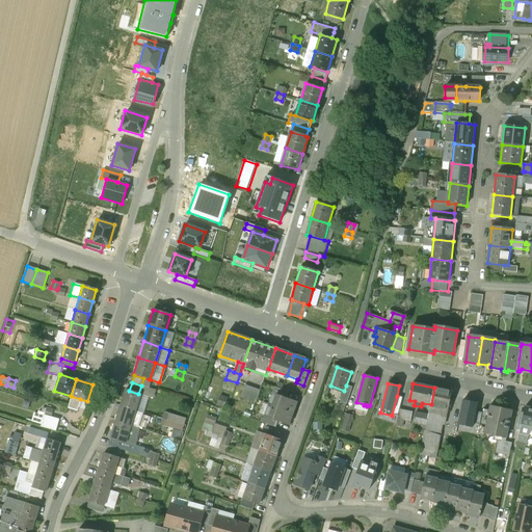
[(260,391),(245,386),(241,398),(256,403),(260,391)]
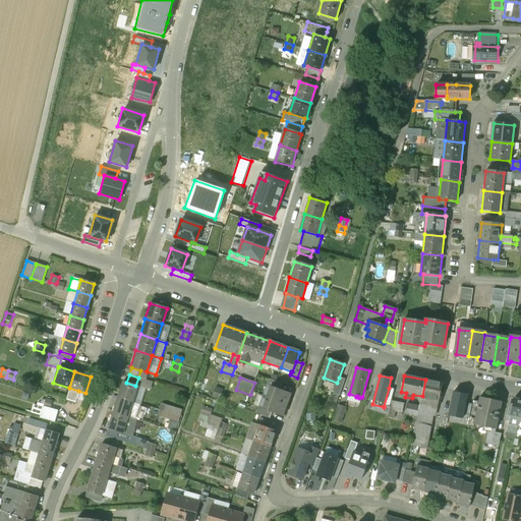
[(345,380),(339,378),(337,383),(333,394),(340,396),(345,380)]
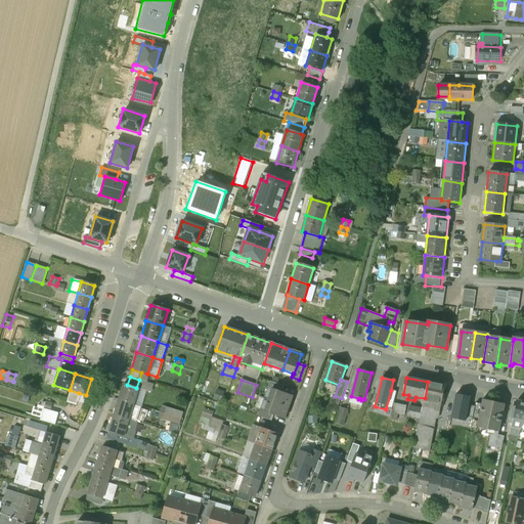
[(284,386),(270,381),(268,389),(272,390),(272,389),(281,392),(284,386)]
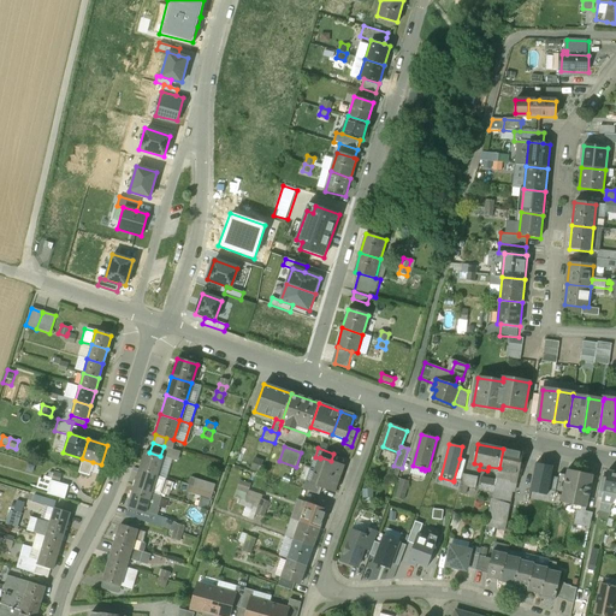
[(523,454),(503,449),(499,468),(498,469),(517,474),(519,474),(523,454)]
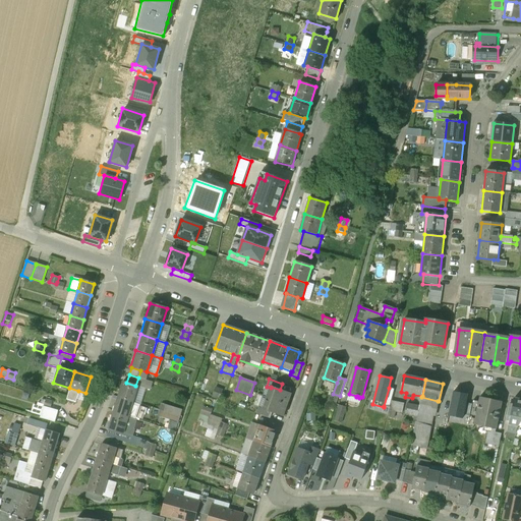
[(126,383),(122,382),(117,397),(132,401),(137,387),(135,386),(126,383)]
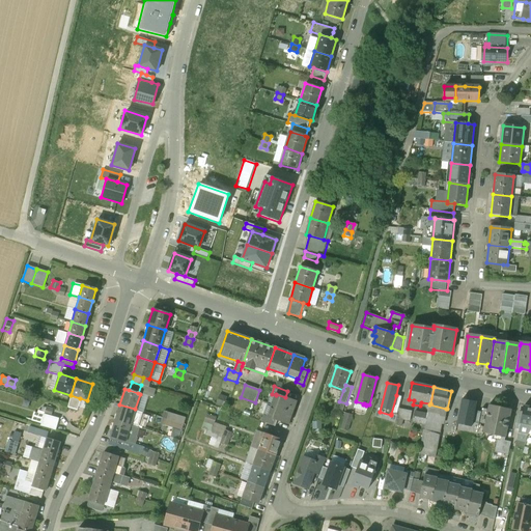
[(149,397),(140,394),(135,409),(144,412),(149,397)]
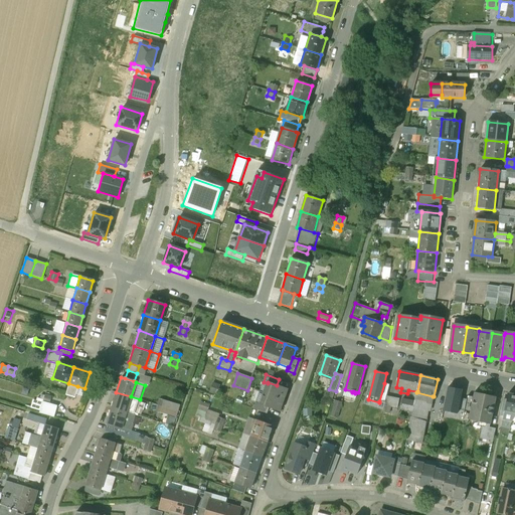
[(277,385),(268,382),(268,383),(264,393),(283,400),(287,388),(277,385)]
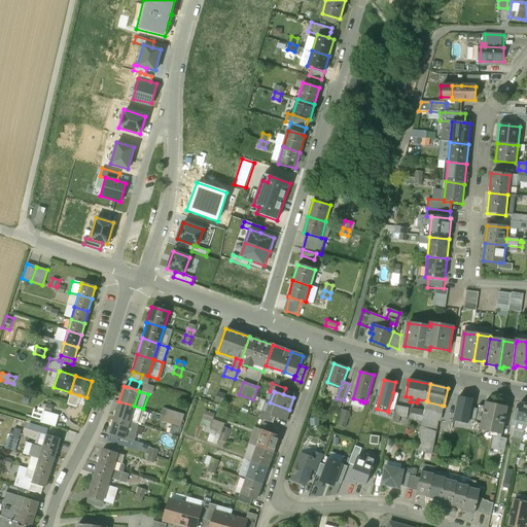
[(79,395),(70,392),(67,402),(76,406),(79,395)]
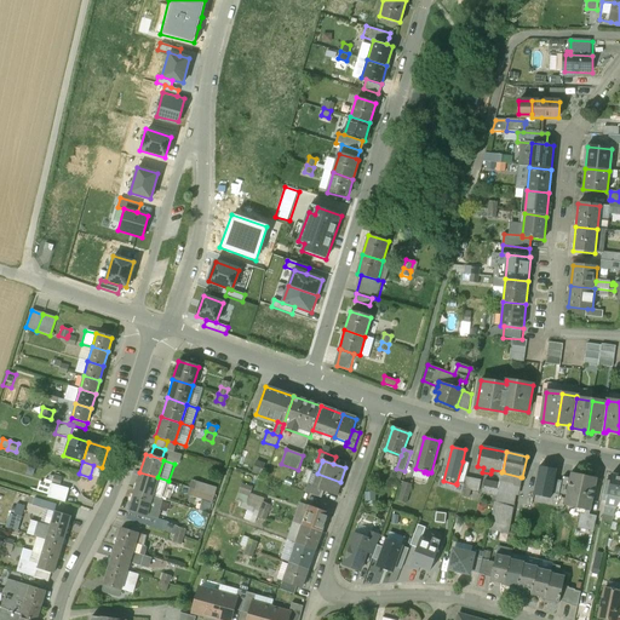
[(463,461),(457,483),(464,484),(466,477),(470,464),(463,461)]
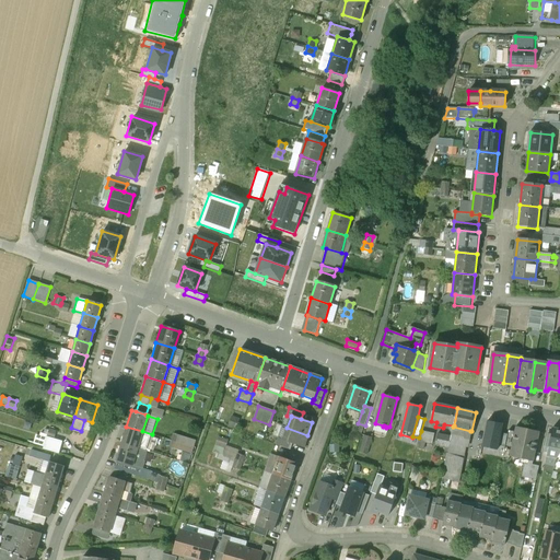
[(498,446),(501,433),(502,424),(487,421),(482,447),(498,450),(498,446)]
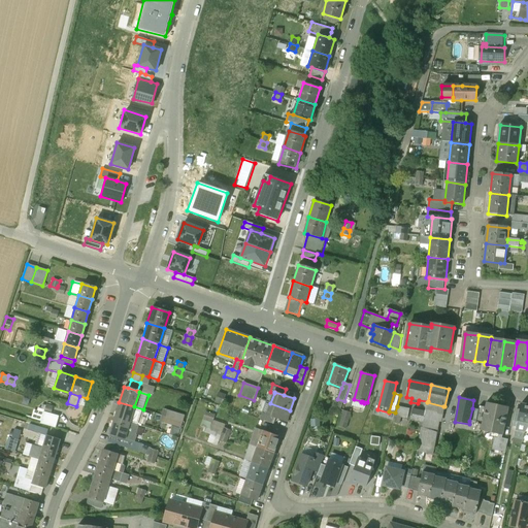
[(134,406),(119,402),(113,418),(129,423),(134,406)]
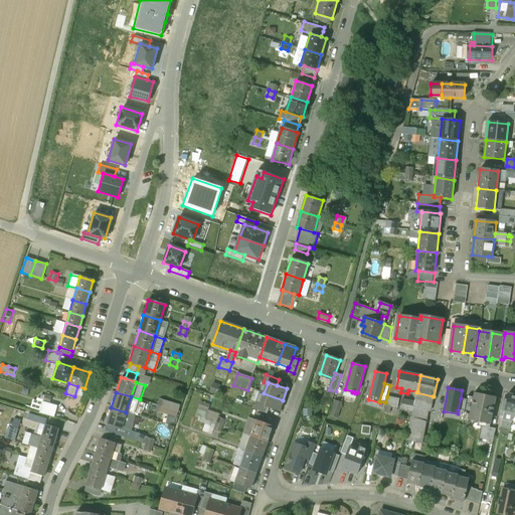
[(416,392),(414,401),(412,407),(428,410),(430,411),(433,396),(416,392)]
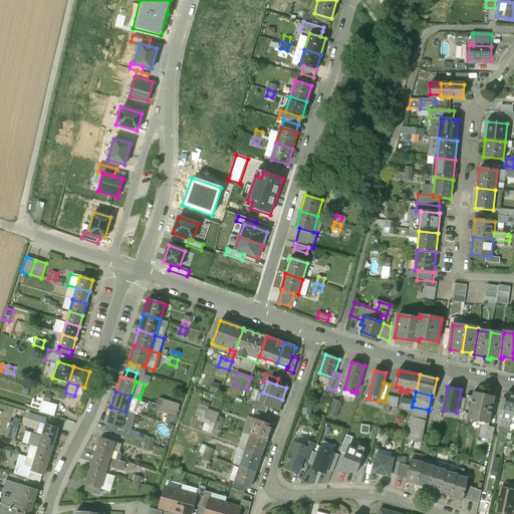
[(282,400),(263,393),(259,404),(259,405),(268,408),(278,411),(282,400)]
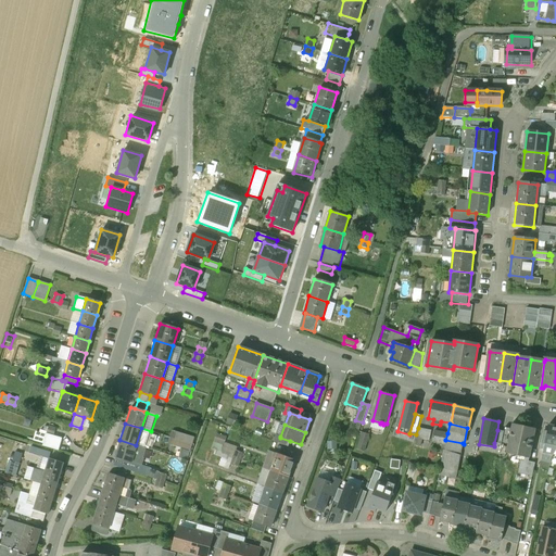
[(513,425),(512,429),(508,446),(506,454),(529,458),(535,429),(513,425)]
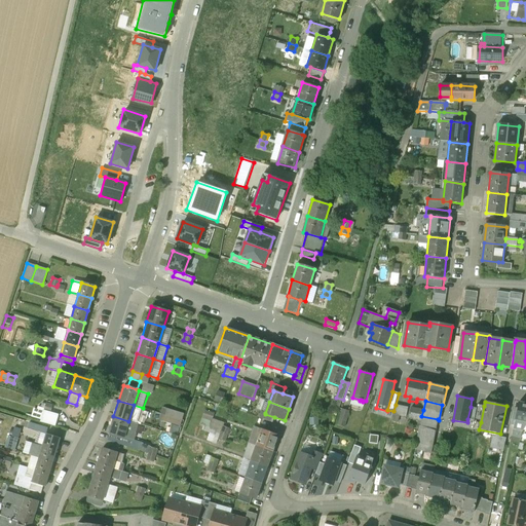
[(52,405),(45,403),(43,410),(50,412),(52,405)]
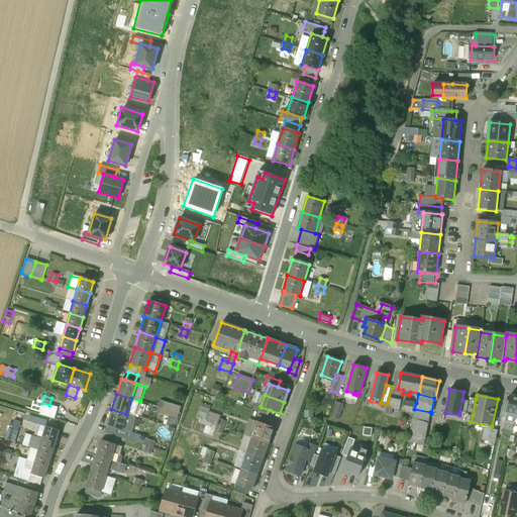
[(516,396),(511,396),(510,401),(507,400),(504,412),(516,415),(516,396)]
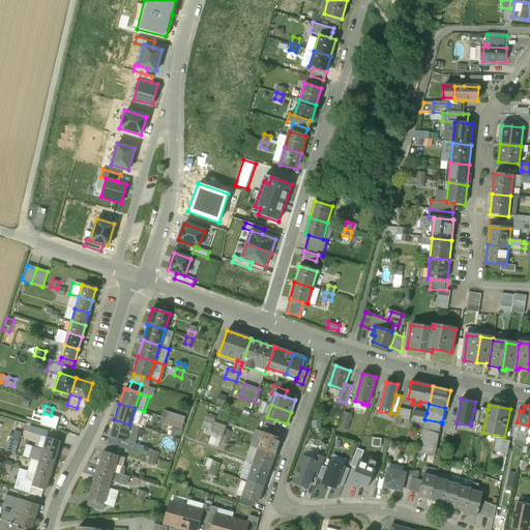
[(135,408),(129,424),(139,428),(144,411),(135,408)]
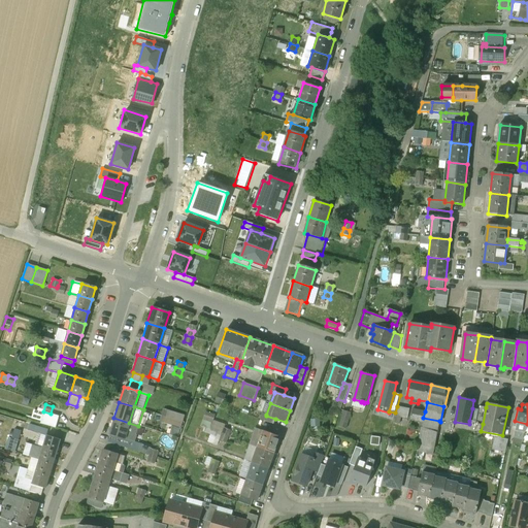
[(410,409),(397,406),(395,413),(395,417),(400,418),(401,417),(408,419),(410,409)]
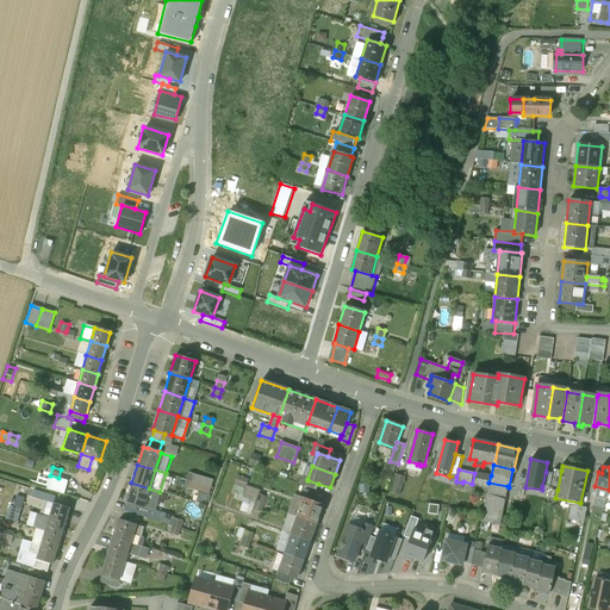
[(561,471),(554,470),(553,473),(551,487),(551,489),(558,490),(561,471)]
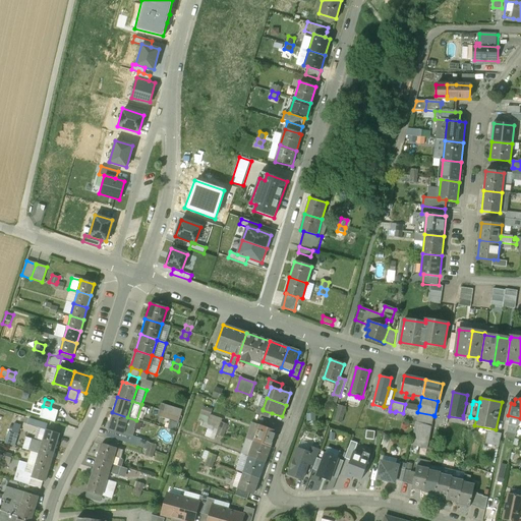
[(167,405),(161,403),(159,410),(165,411),(167,405)]
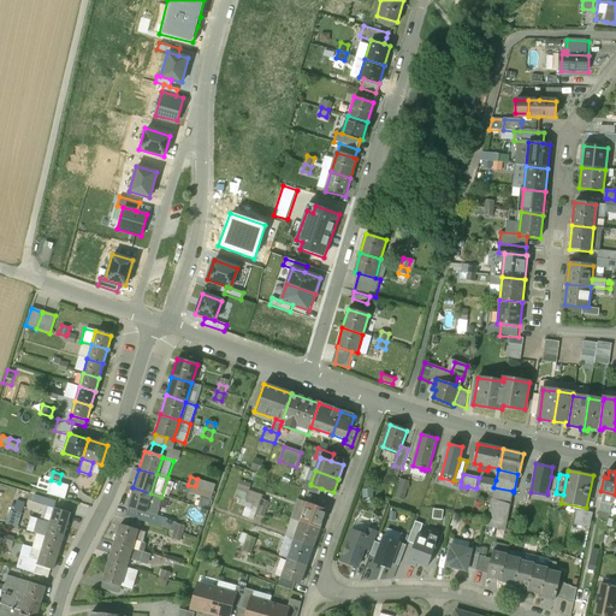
[(548,491),(556,492),(558,478),(551,477),(548,491)]
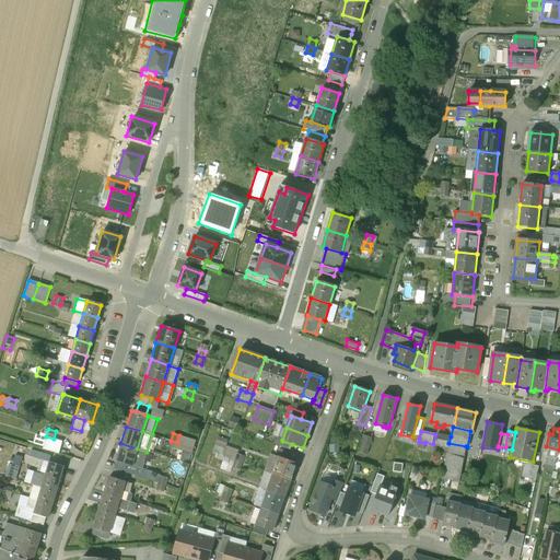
[(451,436),(439,434),(436,444),(441,445),(448,446),(448,443),(451,436)]
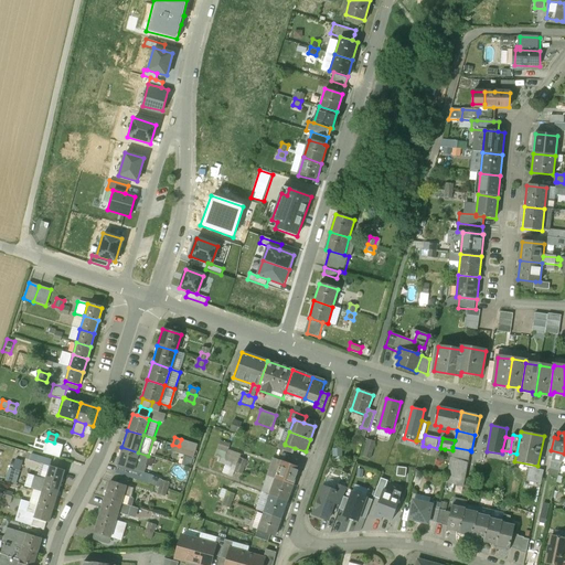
[(368,439),(363,457),(371,459),(375,441),(368,439)]
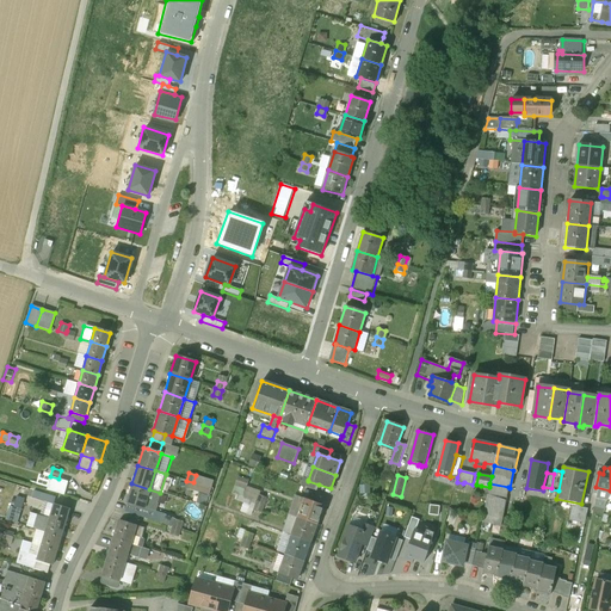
[(59,479),(50,476),(47,491),(63,495),(67,481),(59,479)]
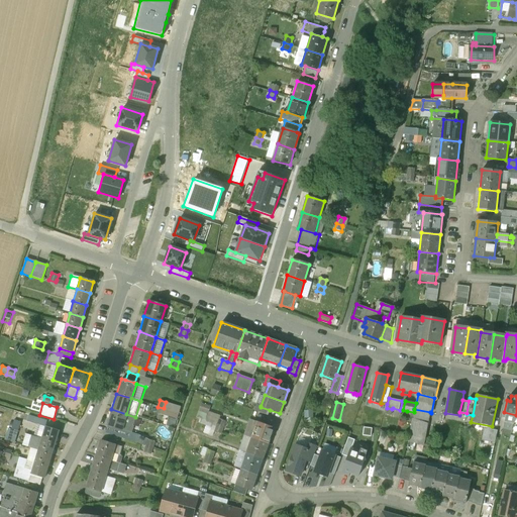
[(270,410),(261,407),(261,406),(256,405),(254,411),(268,415),(270,410)]
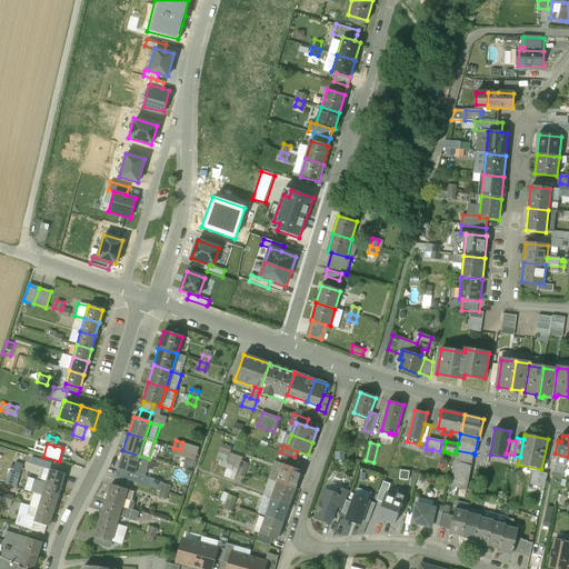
[(236,447),(226,451),(229,459),(239,455),(236,447)]
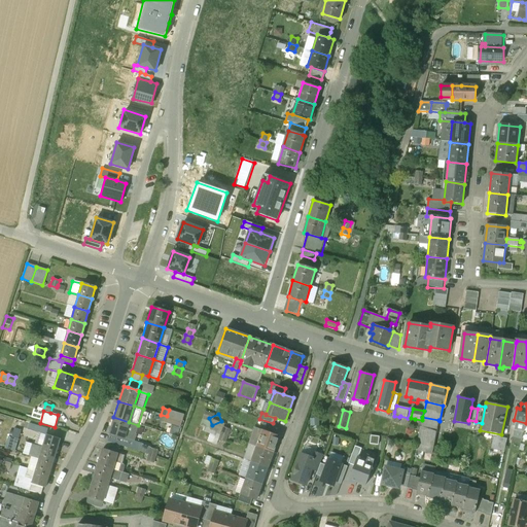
[(167,416),(161,415),(159,421),(165,423),(167,416)]
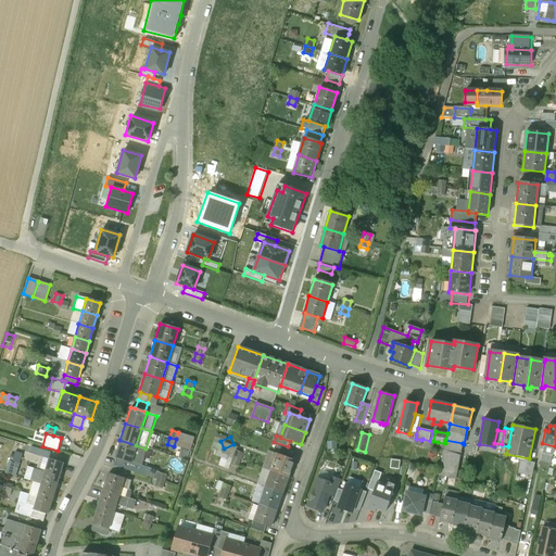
[(176,439),(174,446),(191,452),(193,444),(176,439)]
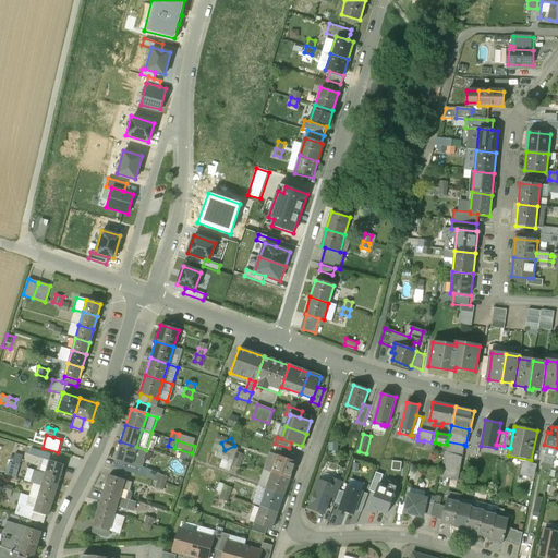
[(136,447),(120,441),(114,459),(116,460),(128,463),(131,464),(136,447)]
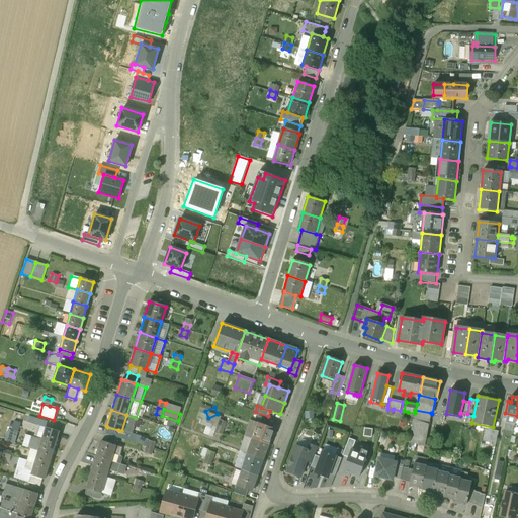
[(431,413),(415,410),(415,413),(414,418),(410,442),(425,447),(431,413)]
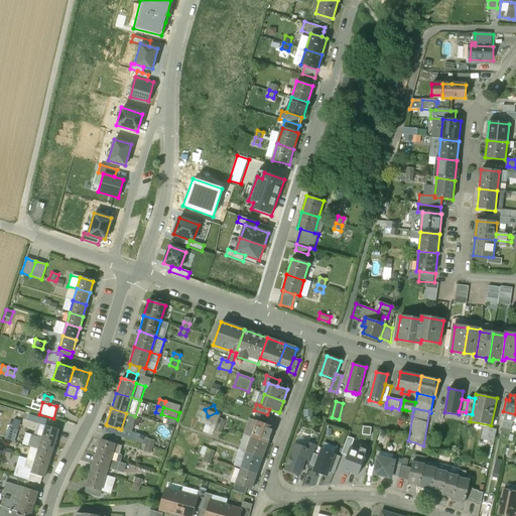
[(515,417),(515,414),(503,411),(503,414),(505,415),(503,426),(508,427),(510,428),(513,422),(515,418),(515,417)]
